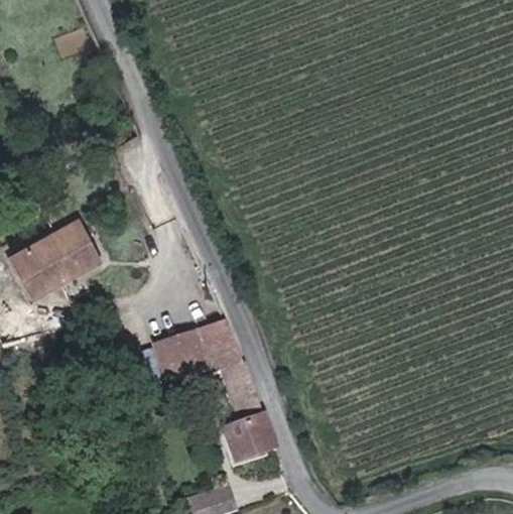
[(80,220),(9,256),(30,294),(100,258),(80,220)]
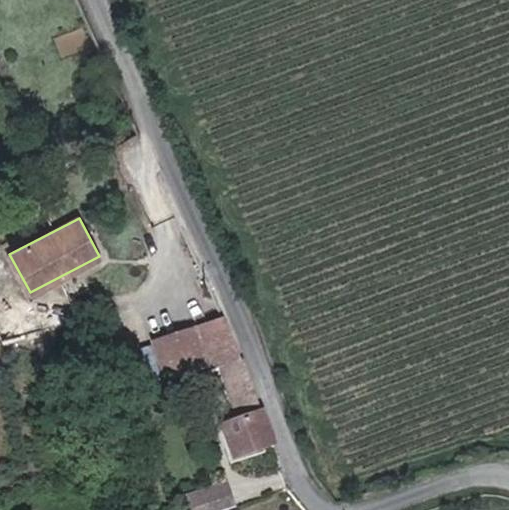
[(222,367),(242,360),(227,322),(208,329),(222,367)]
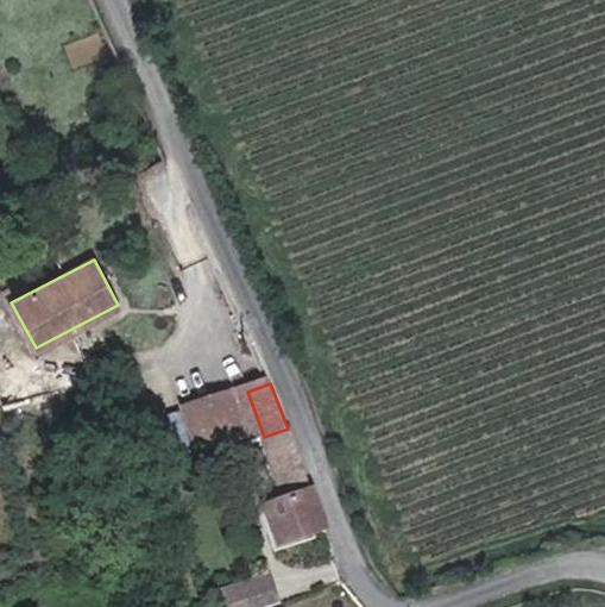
[(193,406),(208,451),(257,435),(240,389),(193,406)]
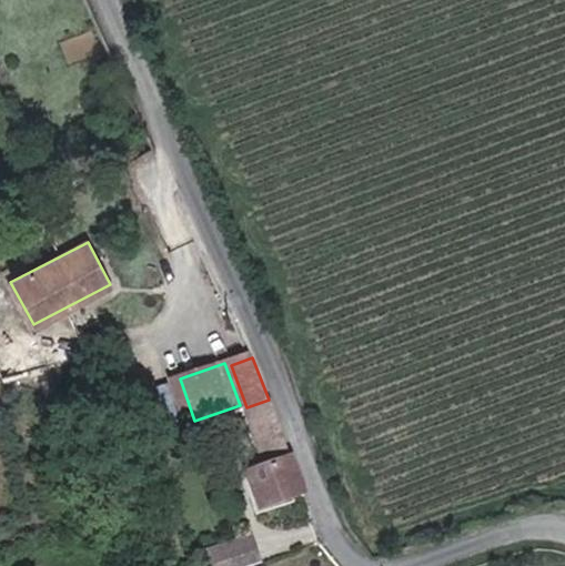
[(306,489),(272,398),(269,400),(246,407),(268,463),(244,472),(259,508),(306,489)]
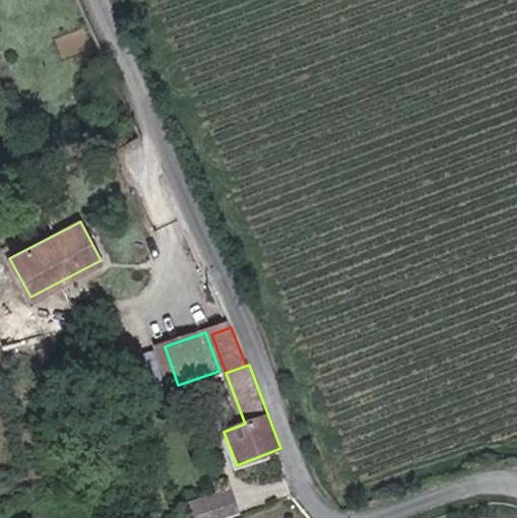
[(235,489),(189,502),(193,517),(230,517),(242,514),(235,489)]
